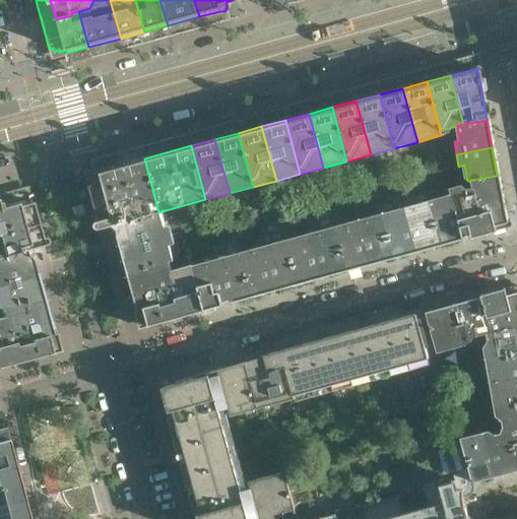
[(158,212),(144,158),(120,165),(135,218),(155,213),(158,212)]
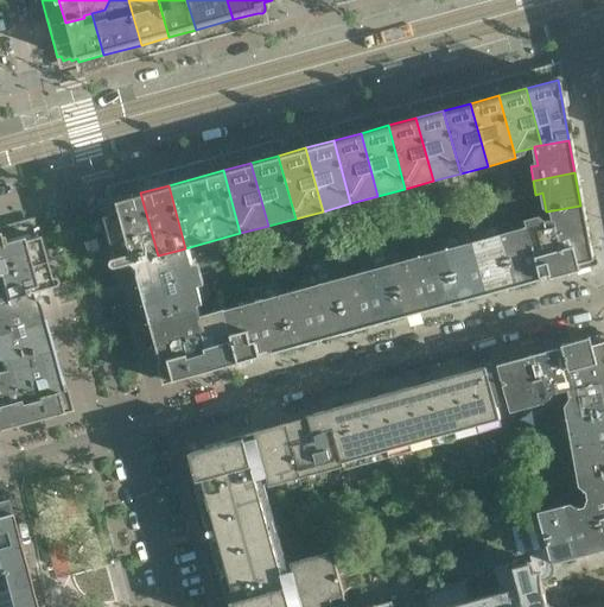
[(158,255),(140,193),(106,202),(101,213),(115,269),(120,271),(133,267),(132,263),(158,255)]
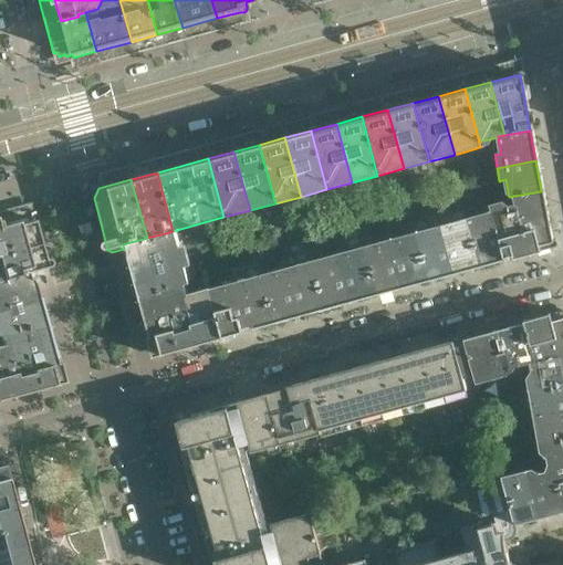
[(551,248),(541,191),(509,197),(508,206),(512,208),(524,255),(551,248)]
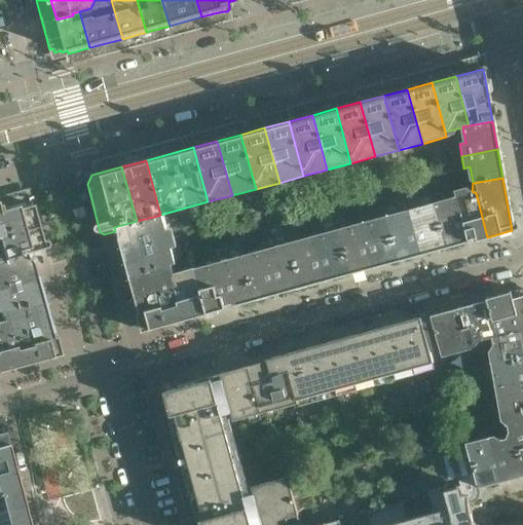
[(487,237),(476,193),(472,191),(450,197),(452,203),(463,244),(487,237)]
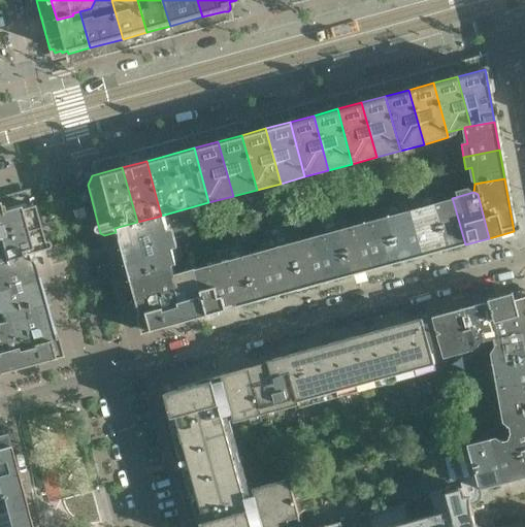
[(39,250),(25,198),(20,195),(0,200),(0,260),(25,254),(26,256),(37,252),(39,250)]
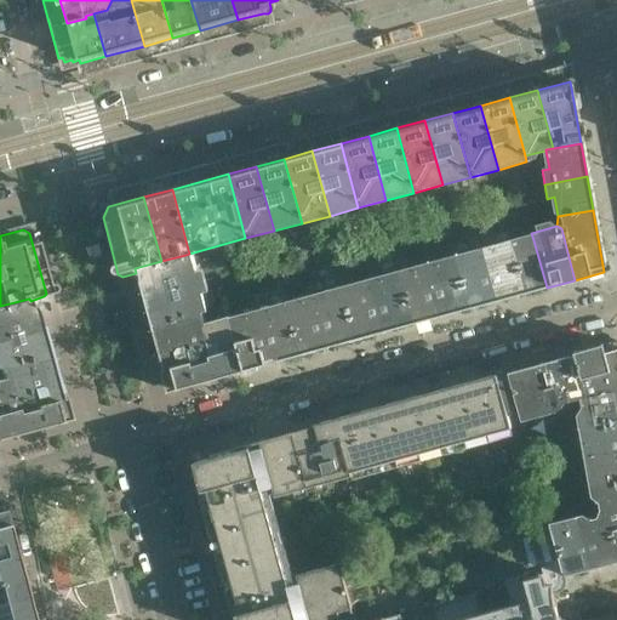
[(547,288),(533,240),(506,249),(519,295),(547,288)]
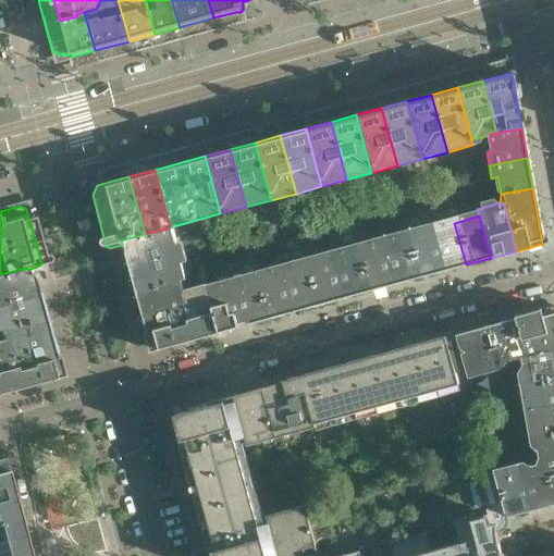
[(466,264),(454,223),(429,230),(441,272),(466,264)]
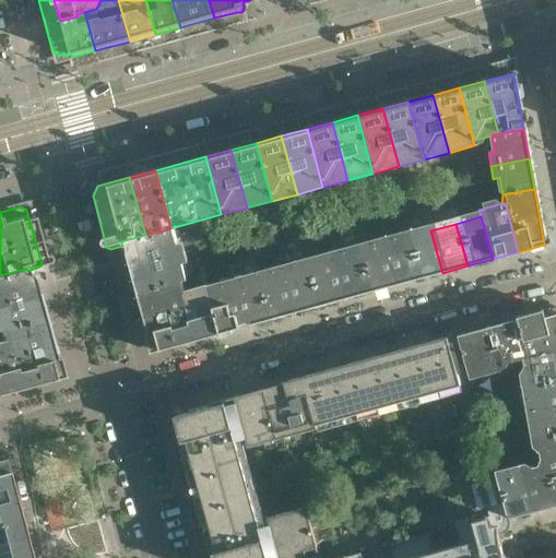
[(174,254),(167,229),(145,235),(121,241),(122,246),(128,268),(174,254)]
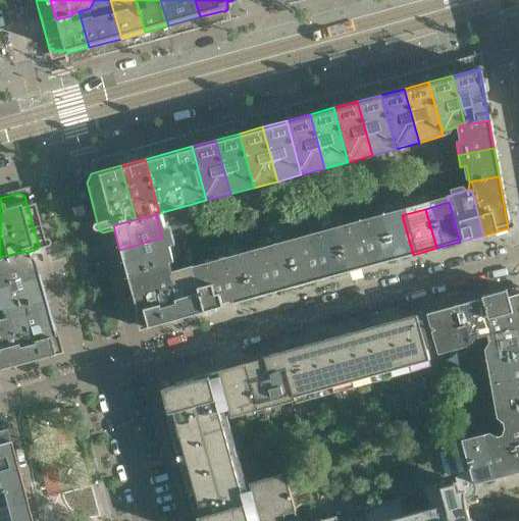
[(413,255),(402,215),(378,221),(390,261),(413,255)]
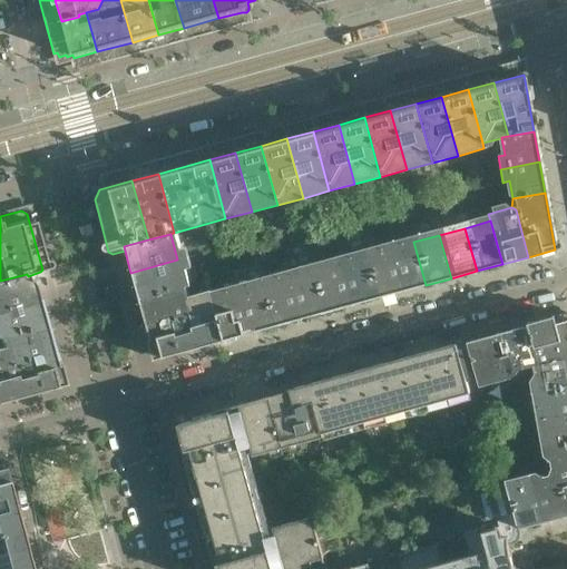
[(426,285),(413,242),(388,249),(399,292),(426,285)]
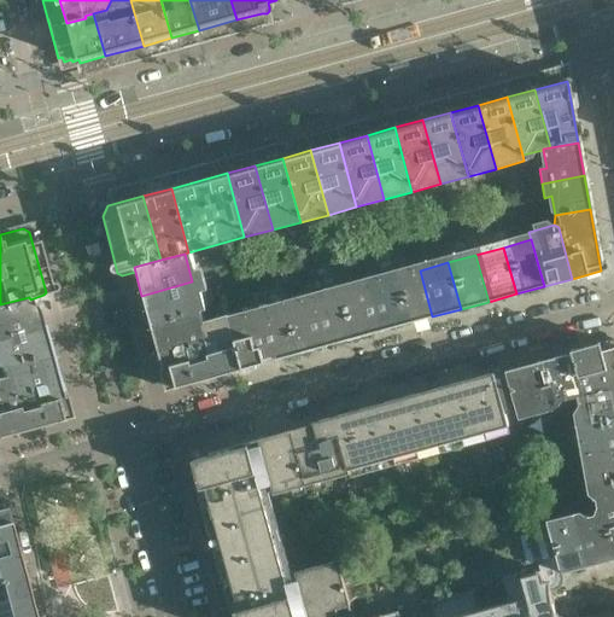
[(432,316),(420,271),(392,278),(404,325),(432,316)]
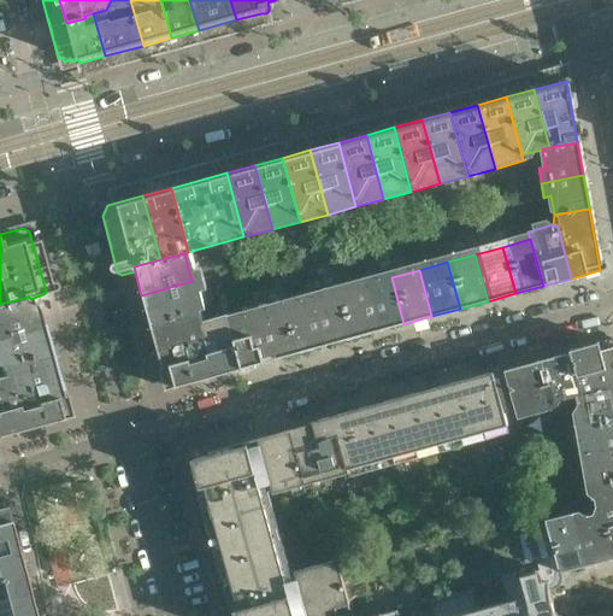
[(404,324),(392,277),(364,285),(376,332),(404,324)]
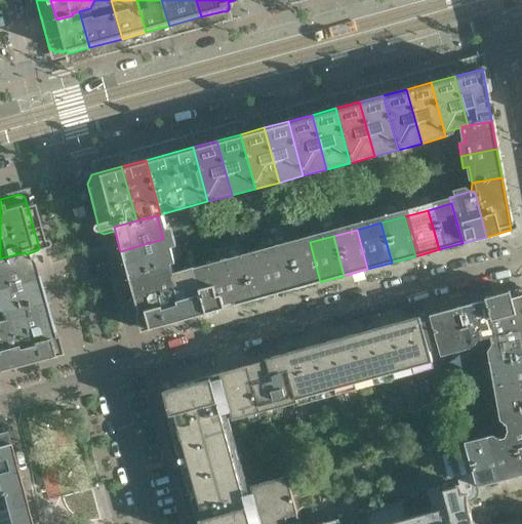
[(170,264),(163,239),(120,251),(127,275),(166,264),(167,264),(170,264)]
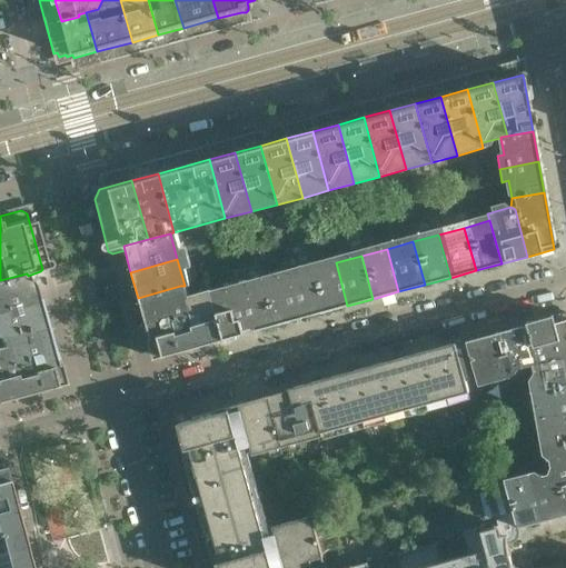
[(347,306),(336,262),(309,270),(321,312),(347,306)]
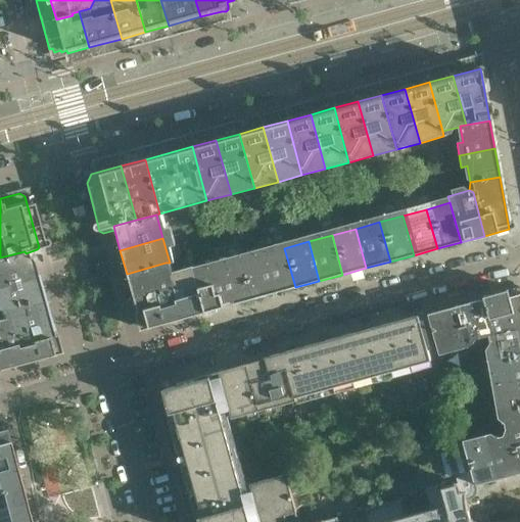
[(295,287),(284,248),(261,254),(272,294),(295,287)]
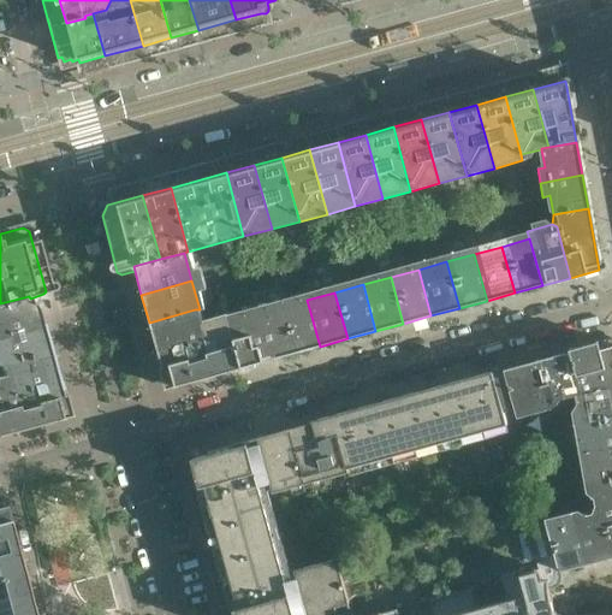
[(0,333),(37,324),(30,299),(29,296),(0,303),(0,333)]
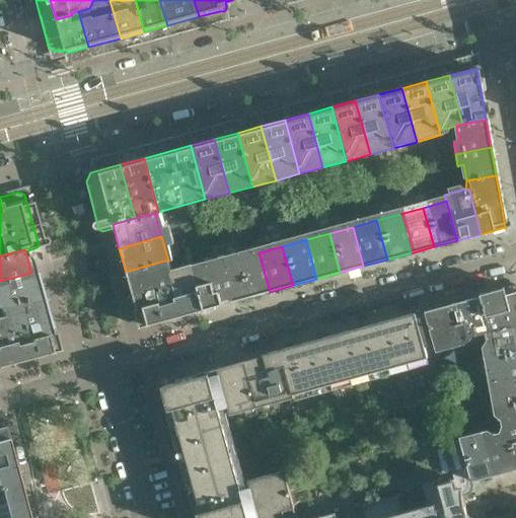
[(270,292),(259,252),(235,259),(246,298),(270,292)]
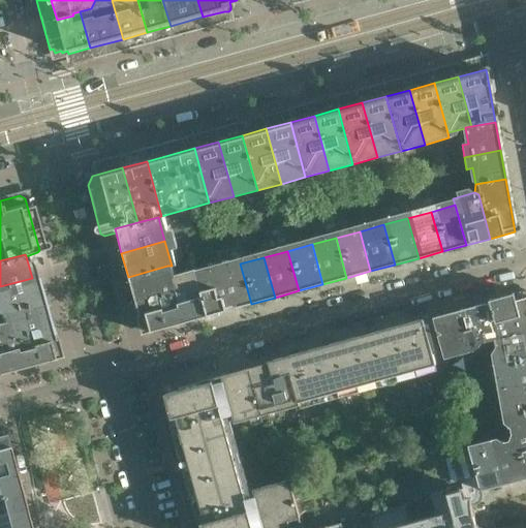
[(251,304),(240,264),(216,271),(227,310),(251,304)]
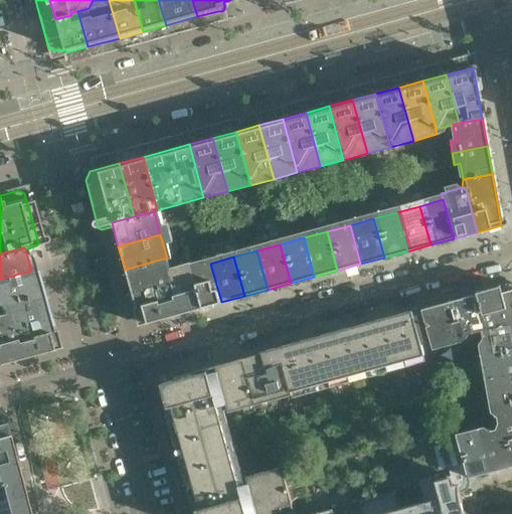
[(167,287),(163,274),(166,268),(164,259),(163,259),(125,270),(133,301),(152,296),(151,292),(167,287)]
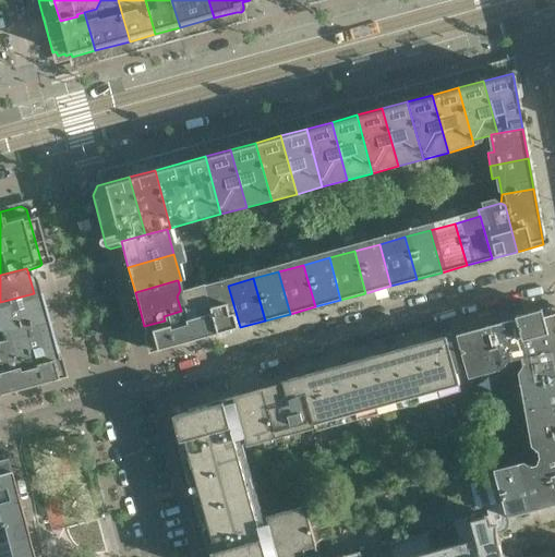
[(214,335),(203,292),(201,285),(180,290),(177,297),(181,311),(189,341),(214,335)]
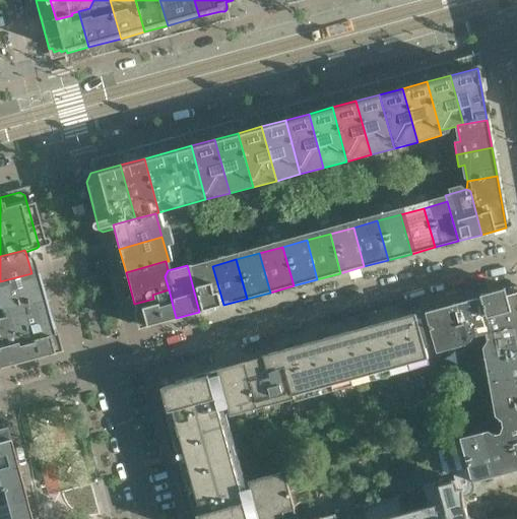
[(212,266),(189,272),(199,312),(223,305),(212,266)]
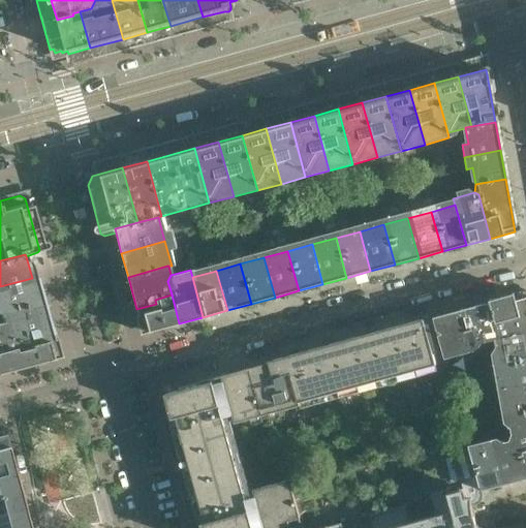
[(0,312),(38,302),(32,278),(0,286),(0,312)]
